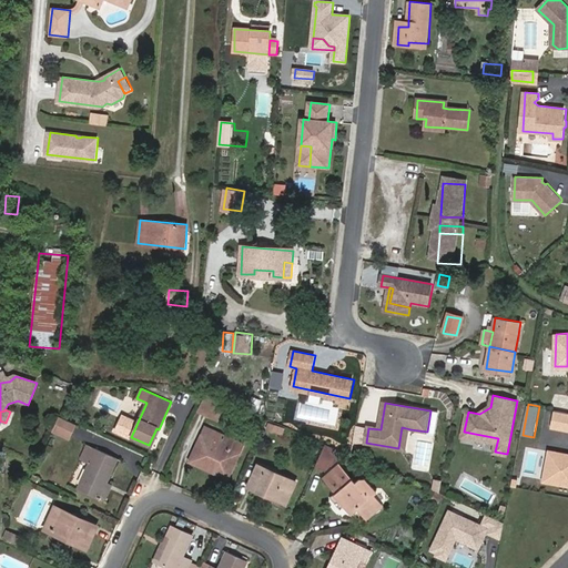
[(567,412),(556,409),(553,426),(567,428),(567,412)]
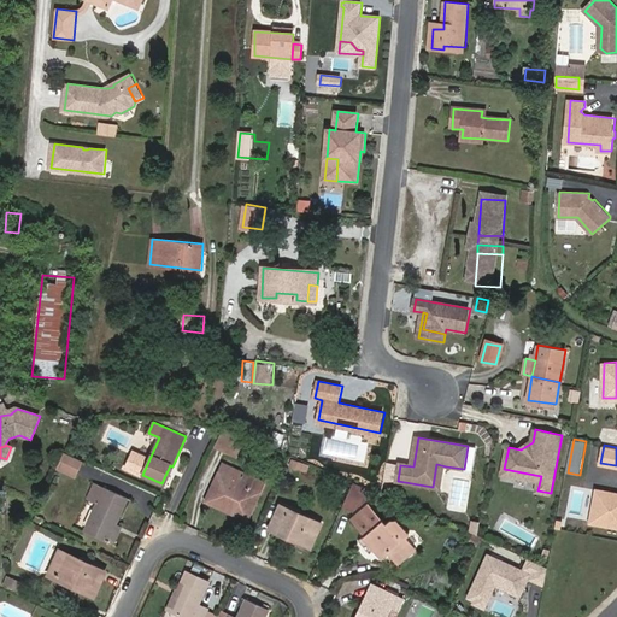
[(58,466),(75,476),(83,459),(65,451),(58,466)]
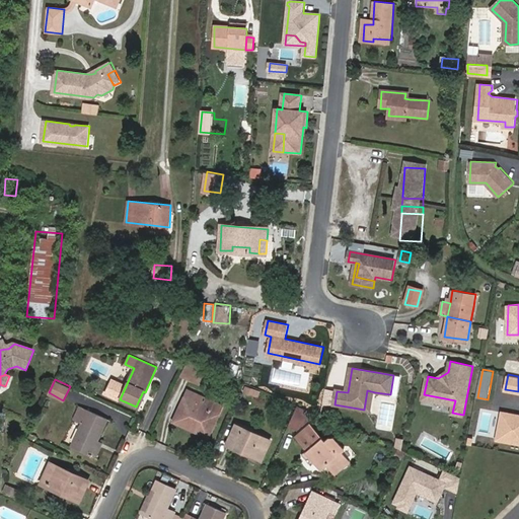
[(189,389),(174,421),(191,428),(193,423),(211,431),(219,413),(202,404),(206,397),(189,389)]
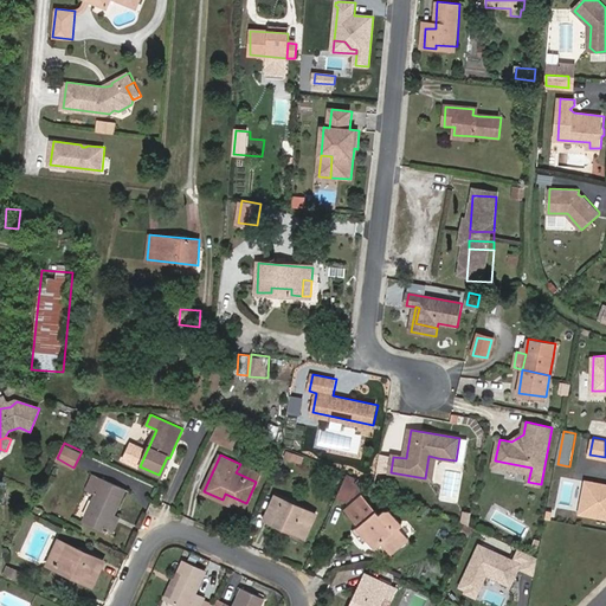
[(438,458),(429,456),(425,478),(434,481),(438,458)]
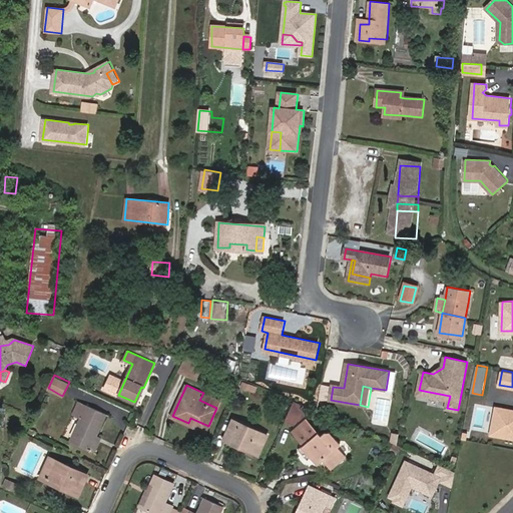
[(134,402),(136,403),(143,388),(141,387),(134,402)]
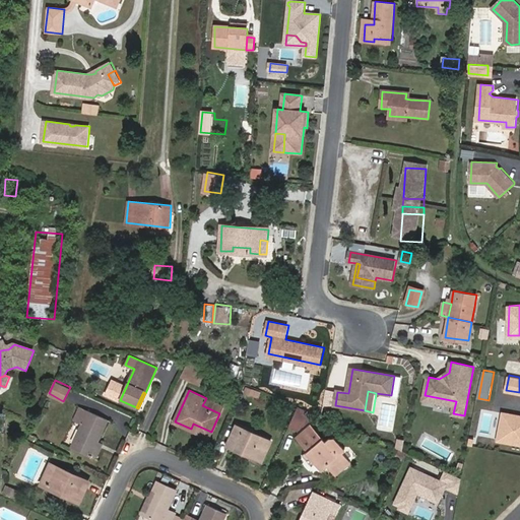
[(456,401),(425,395),(424,399),(455,405),(456,401)]
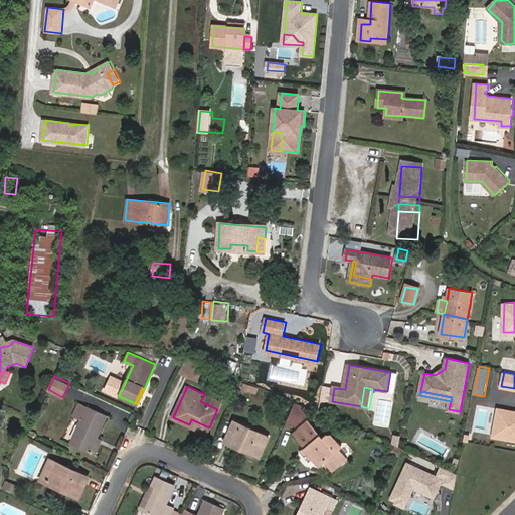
[(388,425),(394,401),(381,398),(376,422),(388,425)]
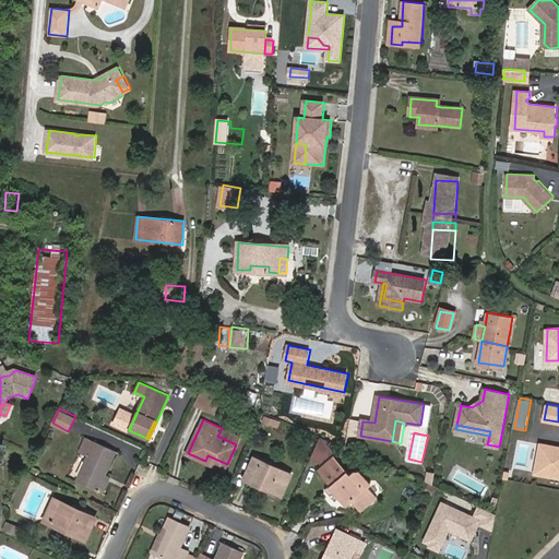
[(105,474),(116,450),(86,437),(81,450),(88,453),(75,479),(97,490),(105,474)]
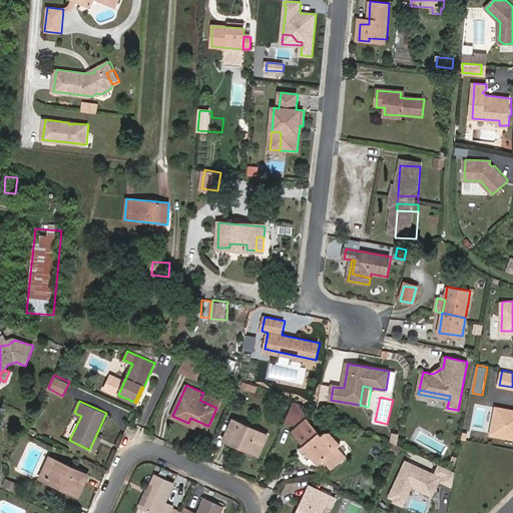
[(304,404),(296,401),(287,420),(296,424),(306,416),(305,409),(302,408),(304,404)]
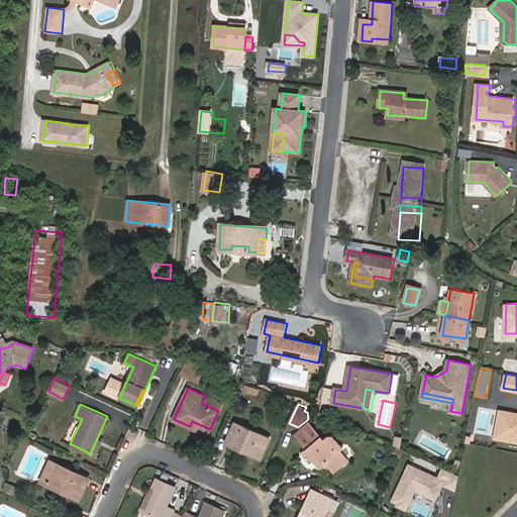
[(516,412),(501,410),(496,437),(516,440),(516,412)]
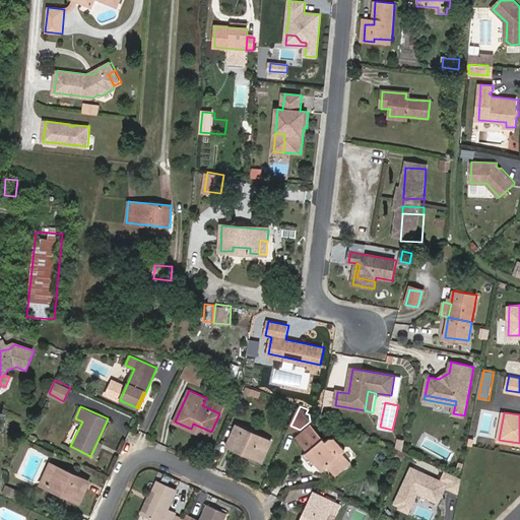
[(209,438),(211,432),(193,424),(191,429),(209,438)]
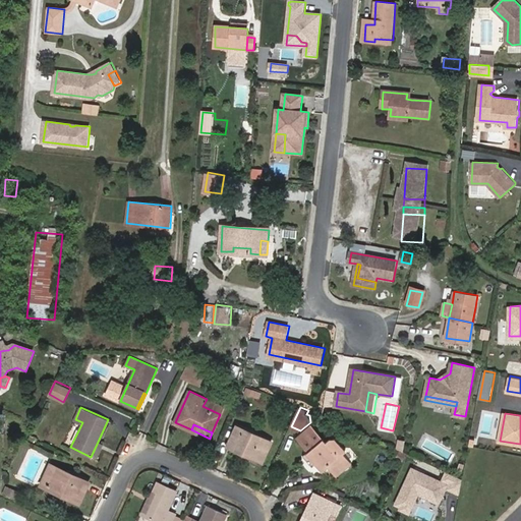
[(237,426),(228,446),(245,454),(246,452),(264,460),(273,442),(237,426)]
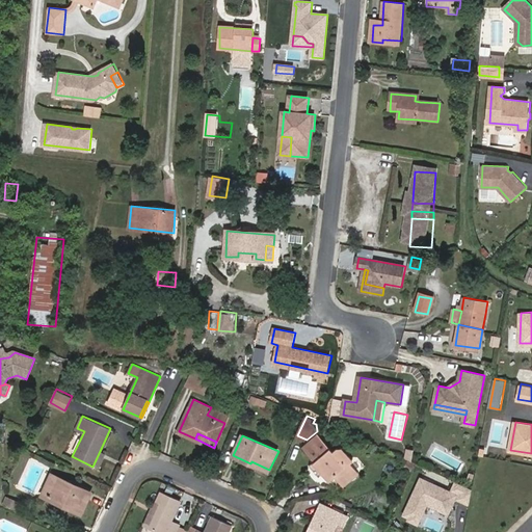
[(334,452),(318,435),(303,447),(316,460),(314,463),(329,481),(336,476),(344,485),(360,471),(351,462),(353,460),(343,448),(338,449),(334,452)]
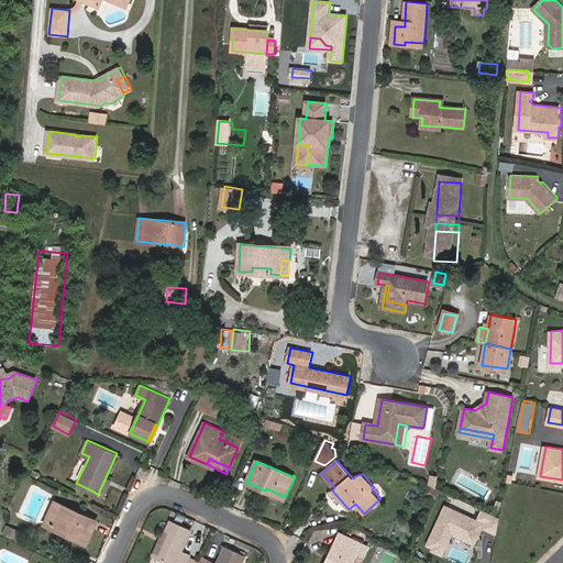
[(98,494),(103,496),(111,479),(106,477),(98,494)]
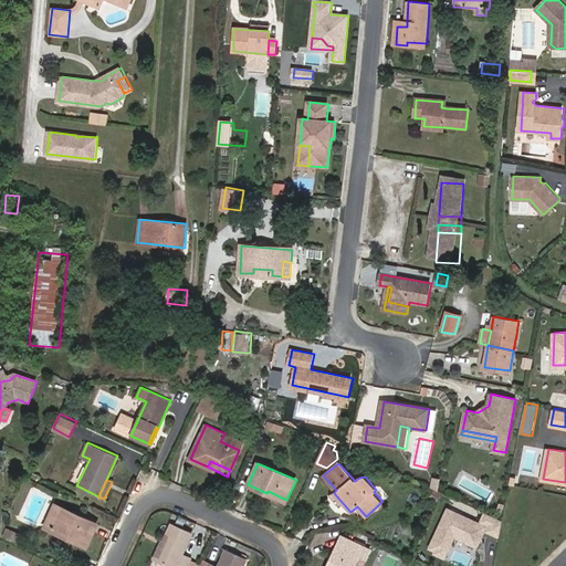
[(286,502),(286,500),(268,491),(266,493),(286,502)]
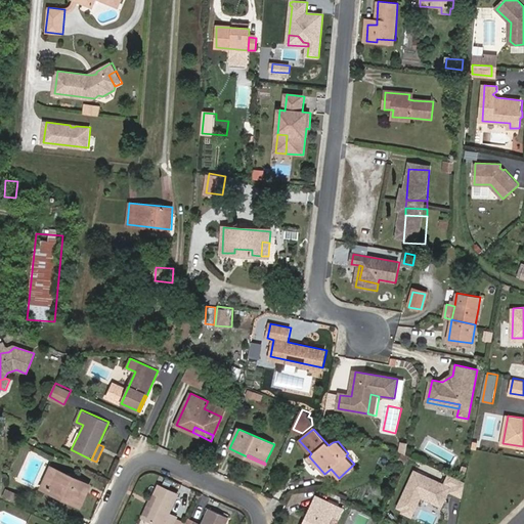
[(80,507),(89,484),(52,467),(45,482),(51,484),(50,486),(69,494),(66,500),(80,507)]
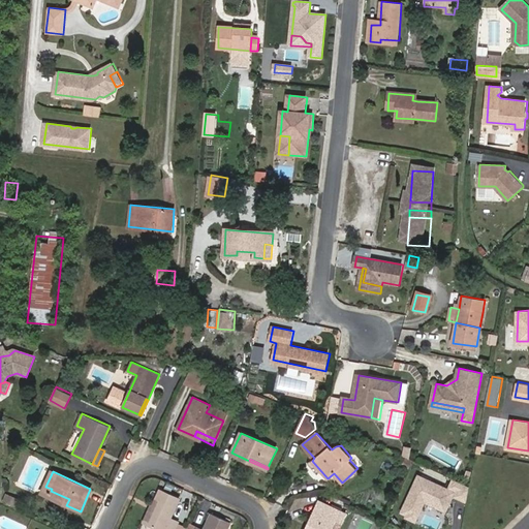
[(449,489),(419,475),(403,510),(409,514),(408,516),(416,520),(426,500),(446,510),(454,494),(468,501),(470,486),(455,478),(449,489)]
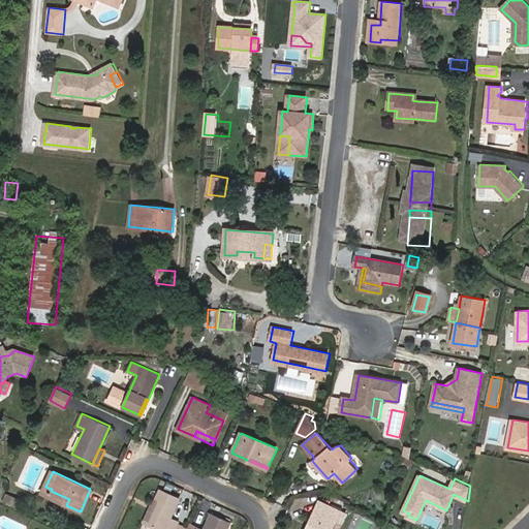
[(45,487),(42,494),(66,505),(69,499),(51,491),(52,489),(45,487)]
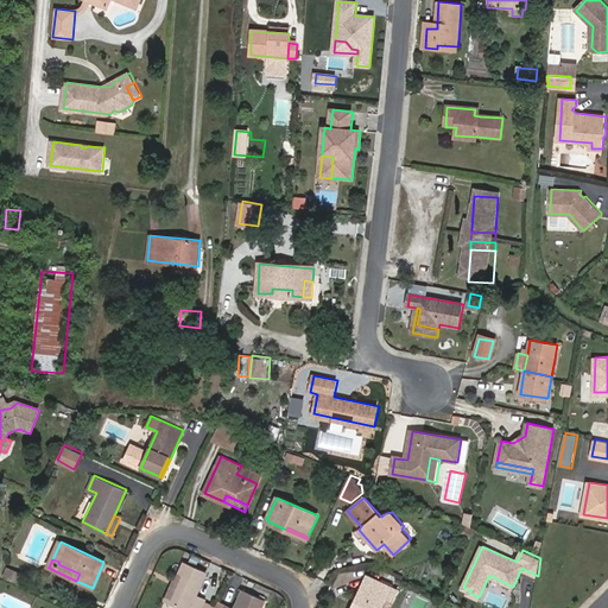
[(201,607),(204,600),(196,595),(206,574),(184,563),(176,581),(179,582),(170,602),(183,607),(201,607)]
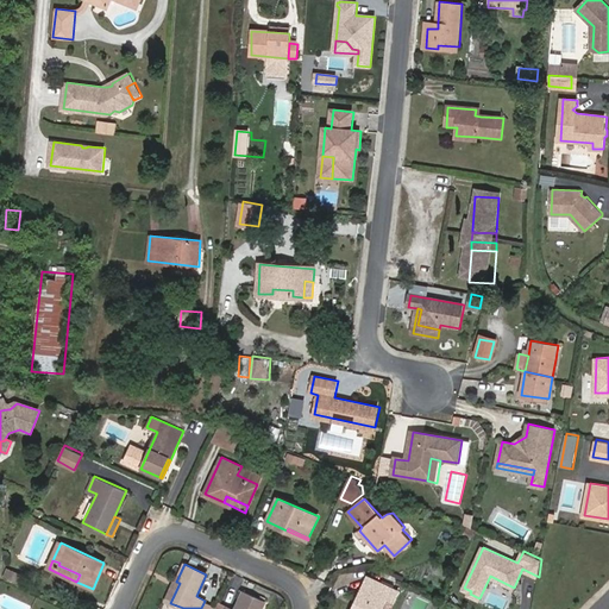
[(380,582),(368,577),(364,585),(376,590),(380,582)]
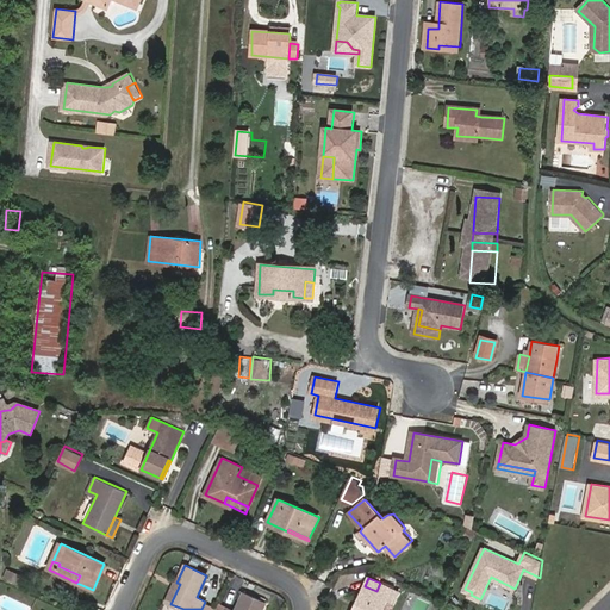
[(174,582),(166,602),(170,604),(180,584),(176,583),(174,582)]
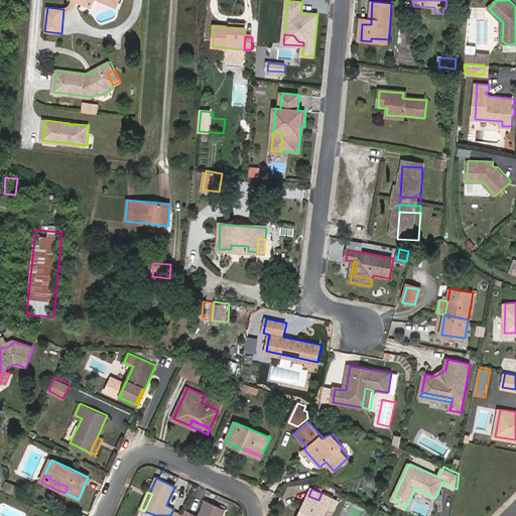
[(302,509),(304,510),(301,515),(323,515),(325,512),(328,507),(334,510),(338,501),(321,493),(318,500),(308,496),(302,509)]
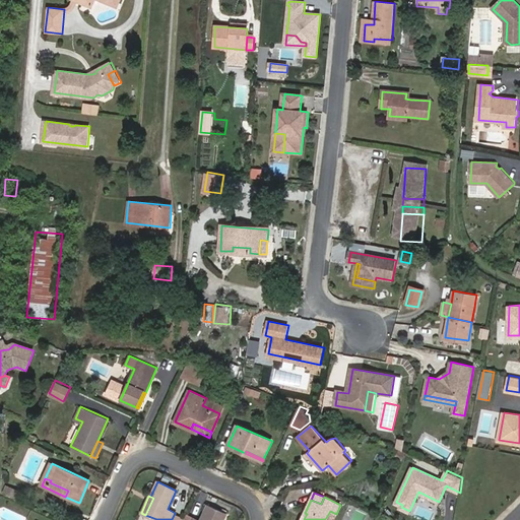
[(222,519),(226,513),(208,504),(200,519),(198,519),(193,517),(191,519),(222,519)]
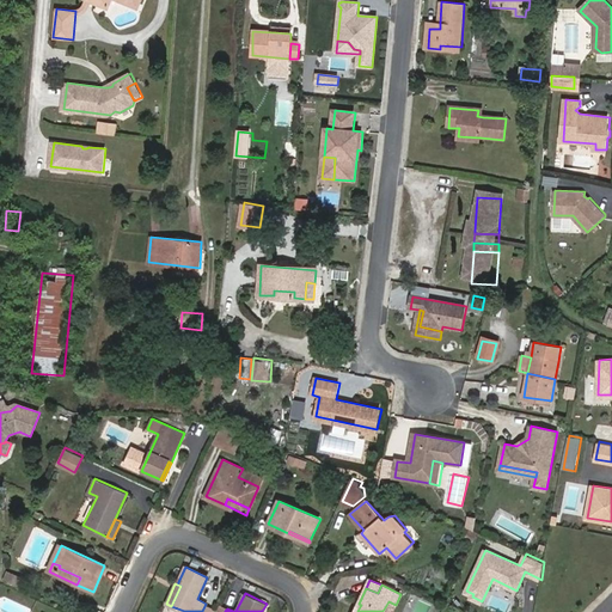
[(385,607),(393,611),(396,605),(389,601),(385,607)]
